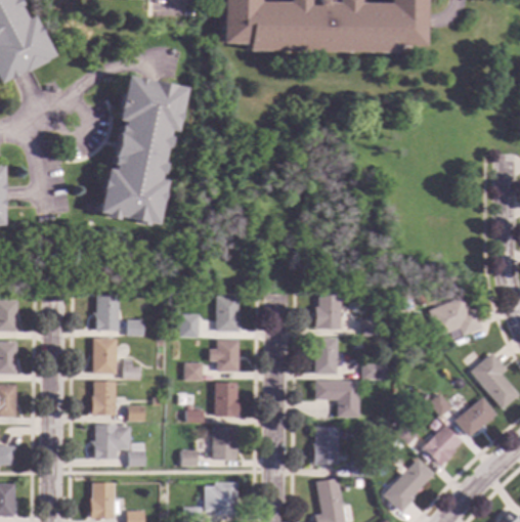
[(17,0),(19,4),(17,5),(24,17),(30,14),(51,54),(0,80),(0,0),(17,0)]
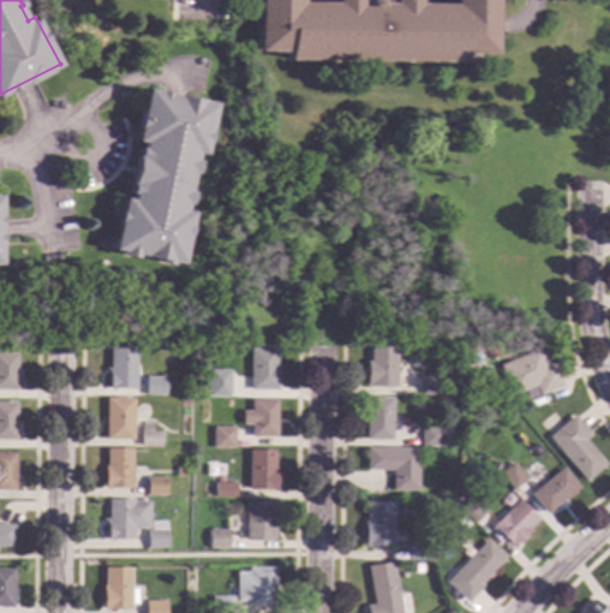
[(496,0),(496,53),(465,53),(465,60),(291,58),(291,51),(261,49),(261,0),(304,0),(304,1),(338,1),(338,0),(363,0),(363,1),(371,1),(371,0),(387,0),(387,1),(395,1),(395,0),(420,0),(420,3),(454,3),(454,0),(496,0)]
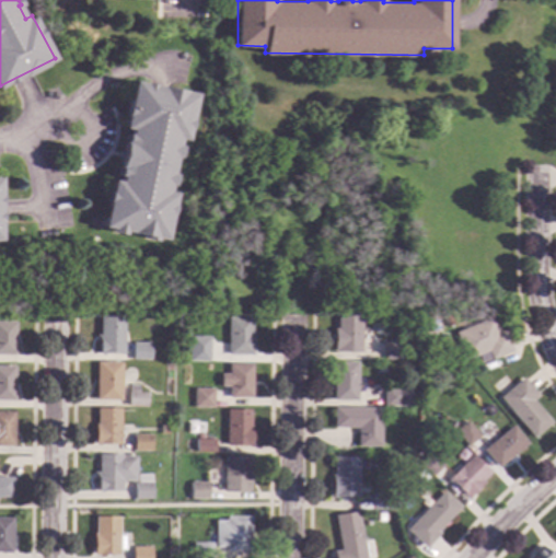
[(196,93),(187,140),(180,139),(178,144),(181,144),(178,158),(176,157),(173,173),(175,173),(173,186),(170,185),(169,190),(175,192),(166,237),(105,227),(114,179),(120,181),(122,175),(119,174),(128,134),(130,134),(131,128),(125,127),(134,81),(165,88),(196,93)]
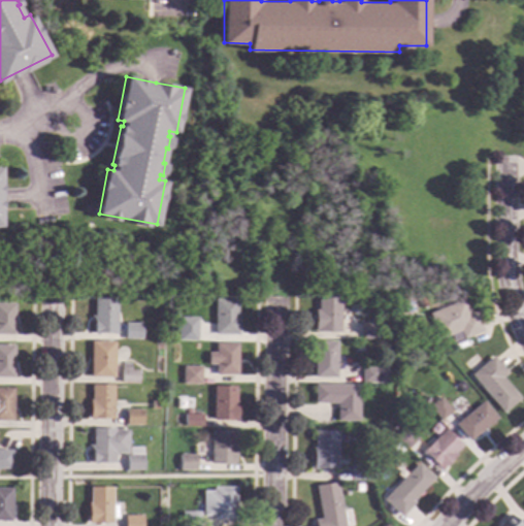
[(431,303),(425,305),(422,297),(428,295),(431,303)]
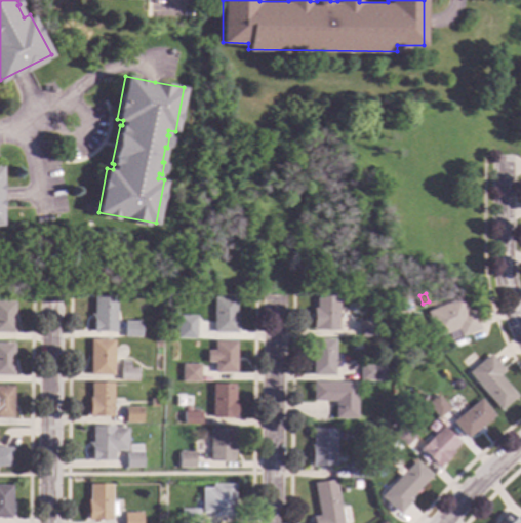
[(118,330),(96,329),(96,295),(118,296),(118,330)]
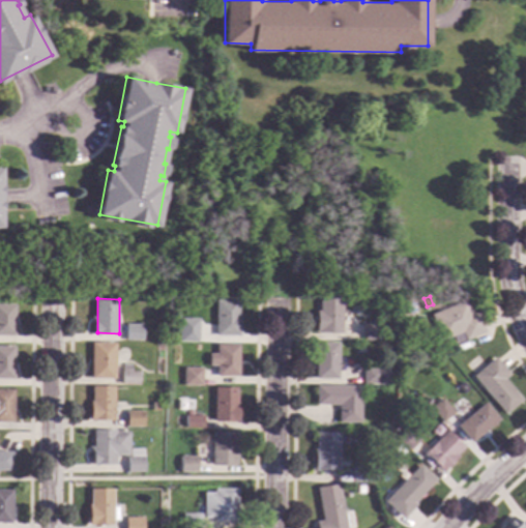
[(344,332),(321,331),(321,329),(319,329),(319,310),(322,310),(322,298),(345,298),(344,332)]
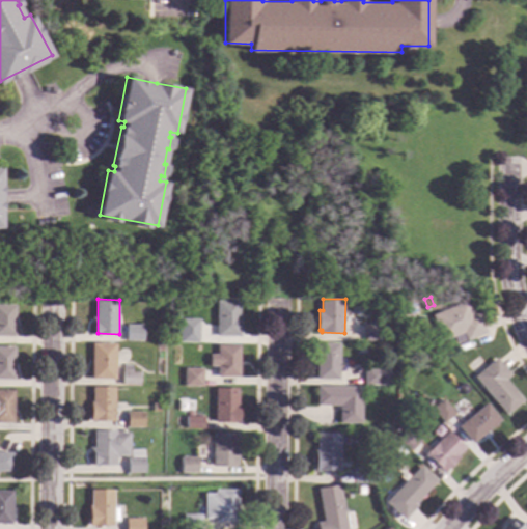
[(242,315),(244,315),(243,336),(220,335),(220,300),(242,300),(242,315)]
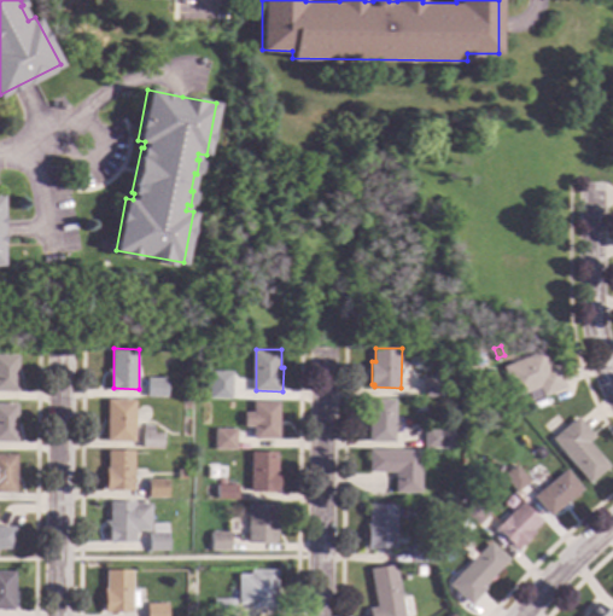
[(552,367),(559,364),(568,385),(533,400),(530,390),(518,395),(506,366),(546,350),(552,367)]
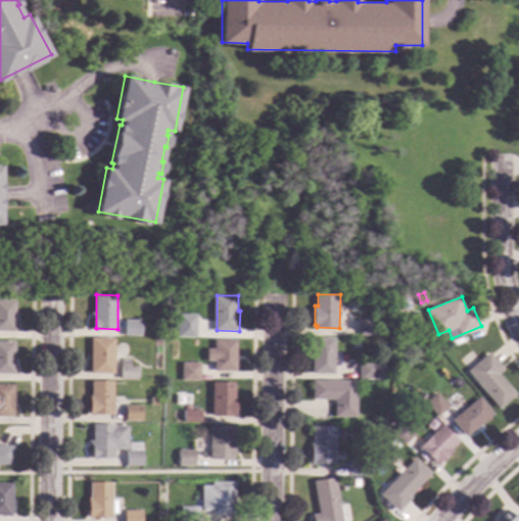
[(17,330),(0,329),(0,299),(17,300),(17,330)]
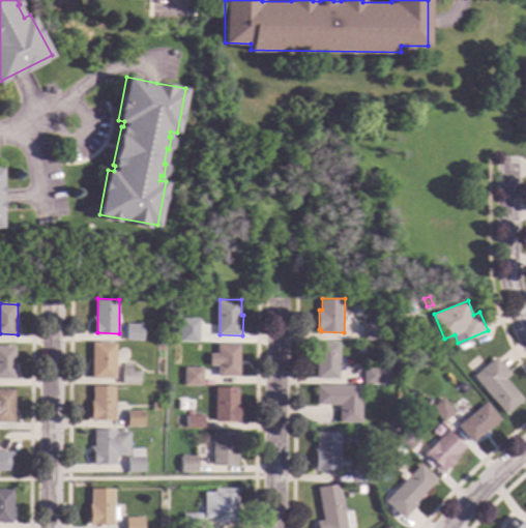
[(144,339),(127,339),(127,323),(144,323),(144,339)]
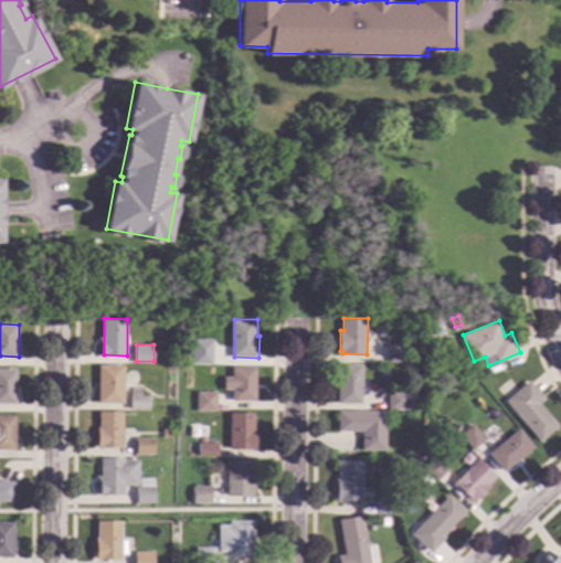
[(408,361),(391,361),(391,344),(408,346),(408,361)]
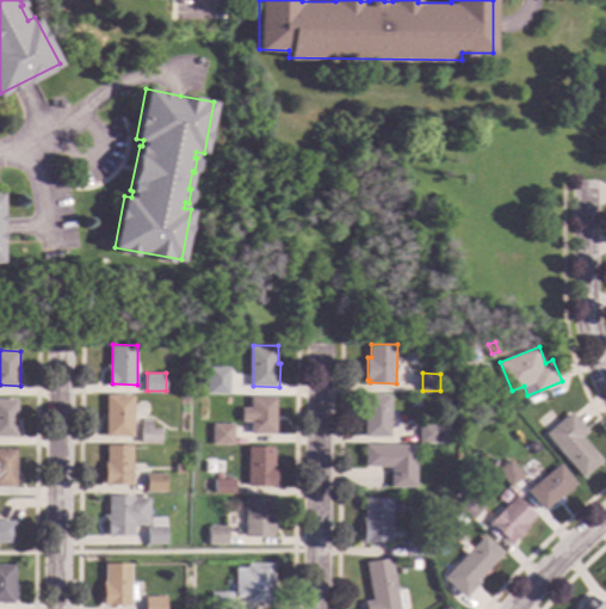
[(235,392),(216,392),(216,374),(235,374),(235,392)]
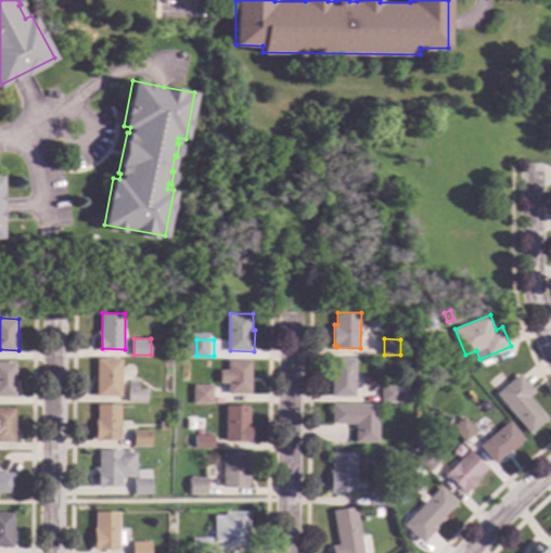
[(356,396),(333,395),(334,357),(357,358),(356,396)]
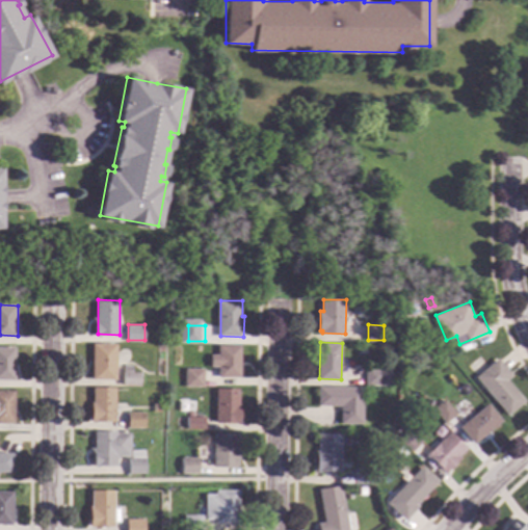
[(116,379),(95,378),(95,343),(117,343),(116,379)]
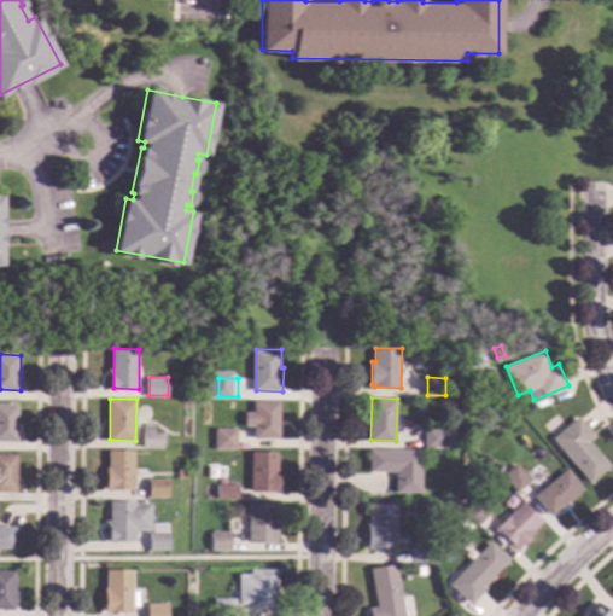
[(281,437),(256,437),(256,424),(247,424),(247,412),(256,412),(256,400),(281,401),(281,437)]
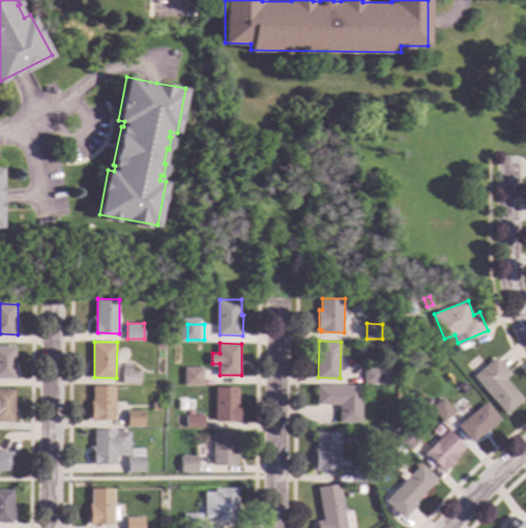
[(17,378),(0,377),(0,346),(17,346),(17,378)]
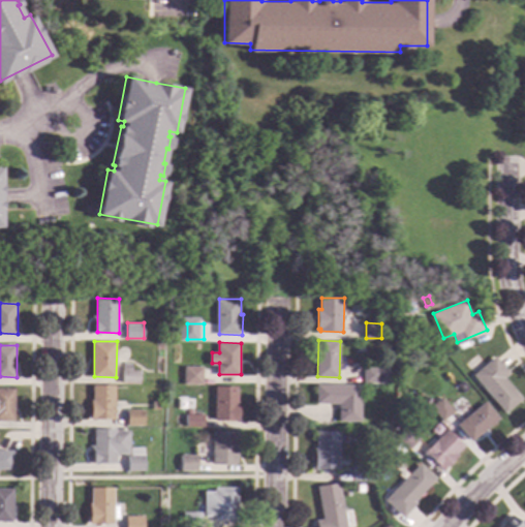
[(511,372),(505,377),(523,398),(507,411),(475,374),(496,355),(511,372)]
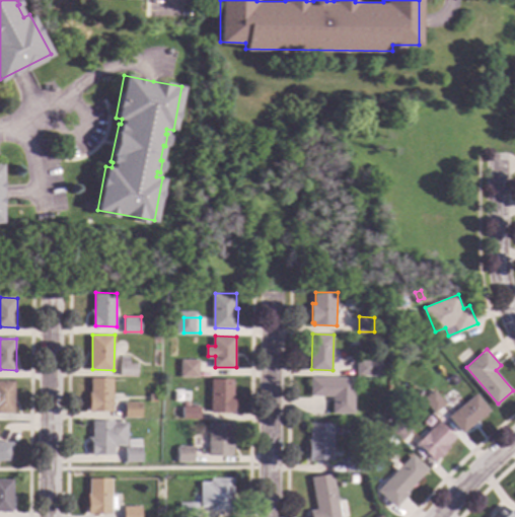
[(131,362),(138,362),(138,375),(121,375),(121,362),(122,362),(123,356),(131,356),(131,362)]
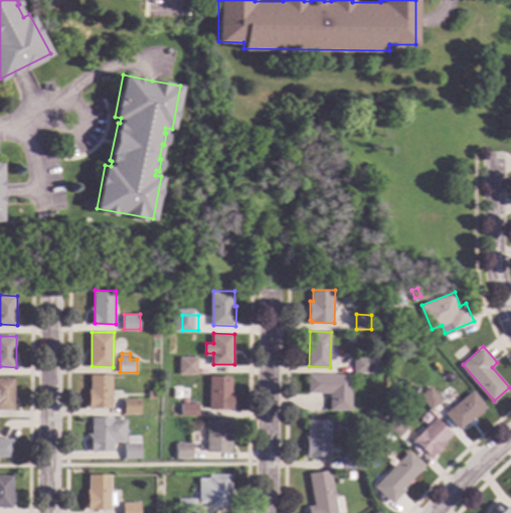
[(199,373),(182,373),(182,356),(200,356),(199,373)]
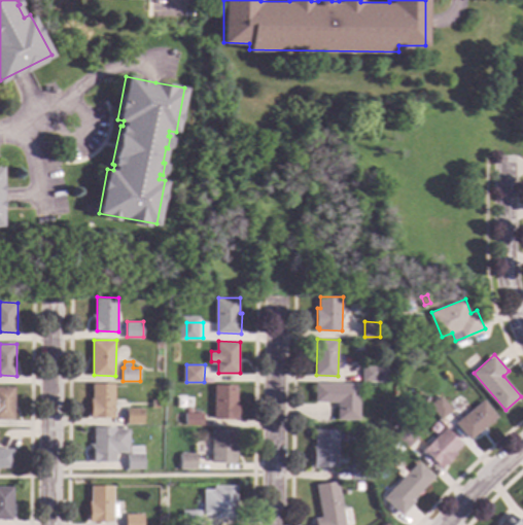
[(387,380),(363,380),(363,365),(387,365),(387,380)]
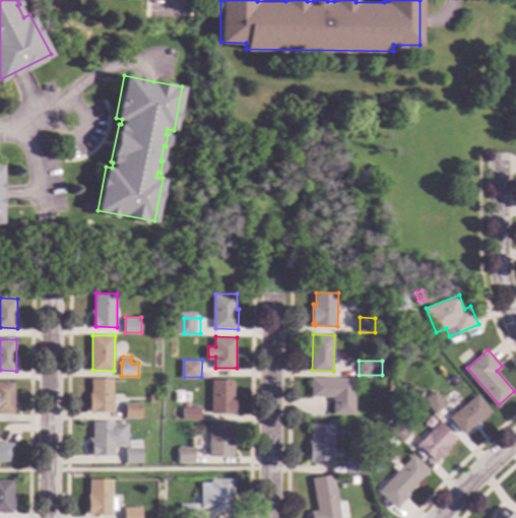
[(462,381),(456,385),(451,378),(456,373),(462,381)]
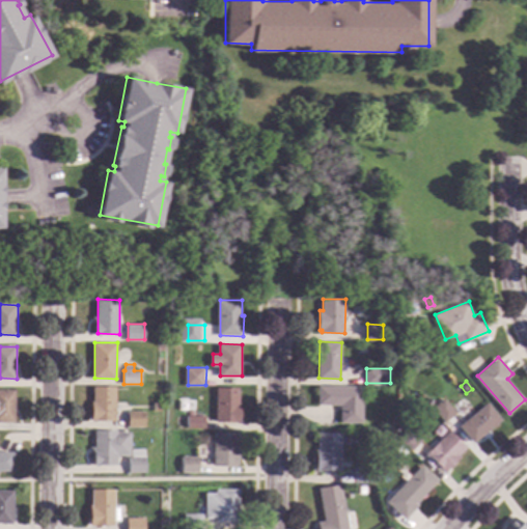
[(116,420),(96,420),(96,421),(92,421),(93,400),(94,400),(94,386),(116,386),(116,420)]
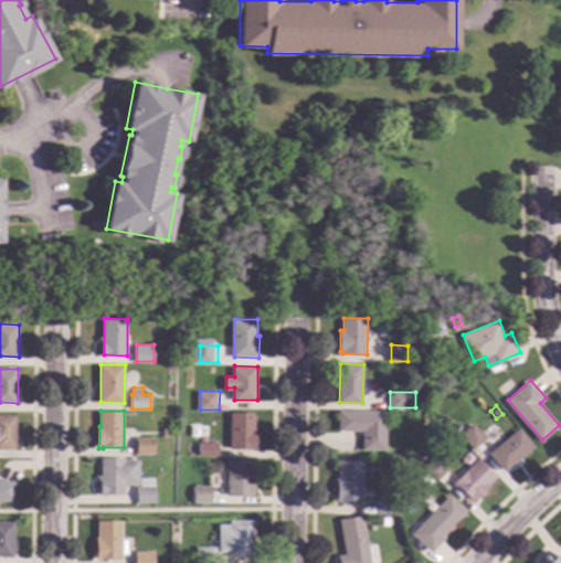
[(387,449),(363,448),(363,429),(339,429),(339,411),(387,411),(387,449)]
